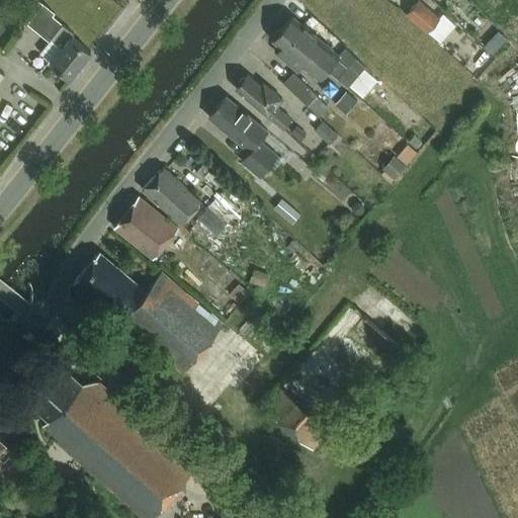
[(51,60),(68,75),(71,77),(91,52),(88,49),(86,48),(87,46),(74,34),(76,31),(55,15),(58,12),(41,0),(34,0),(22,16),(52,39),(40,52),(51,60)]
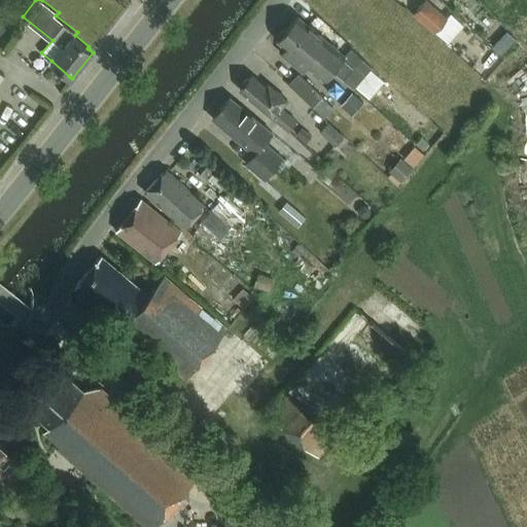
[(427,0),(415,14),(435,32),(436,31),(448,18),(427,0)]
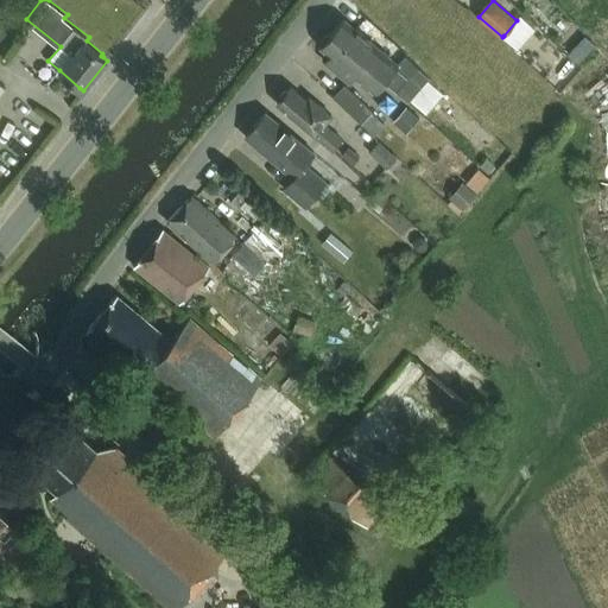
[(405,56),(398,63),(344,18),(333,32),(378,70),(382,65),(391,73),(397,67),(409,76),(403,83),(405,86),(403,88),(413,97),(430,77),(405,56)]
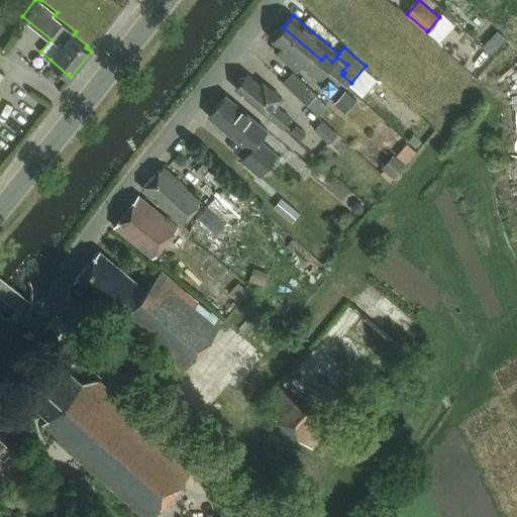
[(489,33),(503,47),(513,36),(499,23),(489,33)]
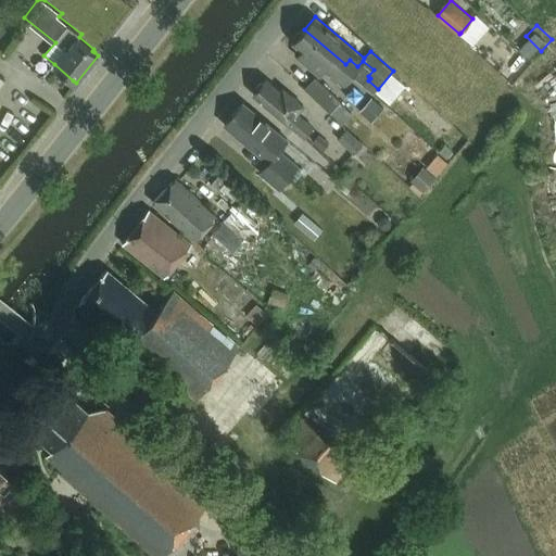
[(375,92),(378,89),(368,80),(370,78),(368,76),(374,70),(363,61),(357,66),(350,60),(345,64),(304,29),(293,42),(304,51),(302,54),(321,71),(325,67),(344,84),(353,73),(375,92)]
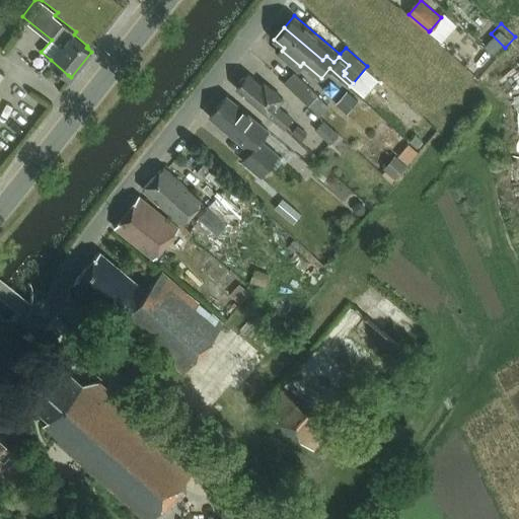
[(285,84),(308,105),(318,94),(295,73),(285,84)]
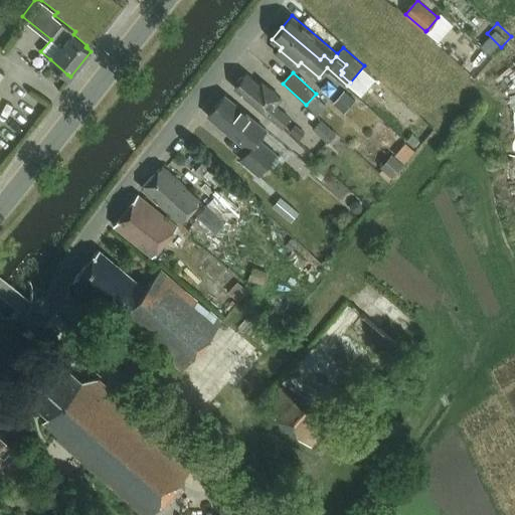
[(246,73),(235,88),(284,127),(291,117),(276,104),(282,96),(263,80),(261,83),(246,73)]
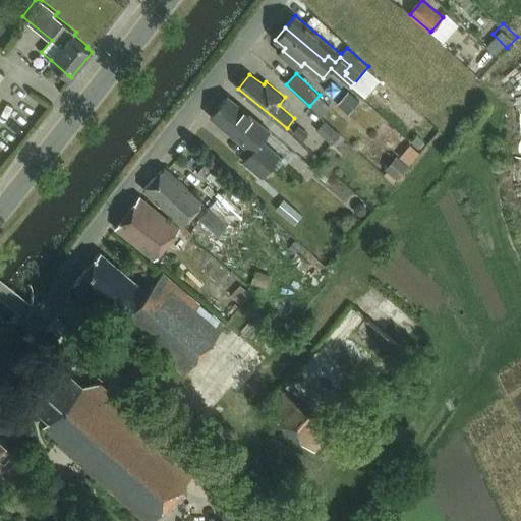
[(262,178),(279,156),(261,140),(270,130),(228,96),(211,116),(251,149),(241,162),(262,178)]
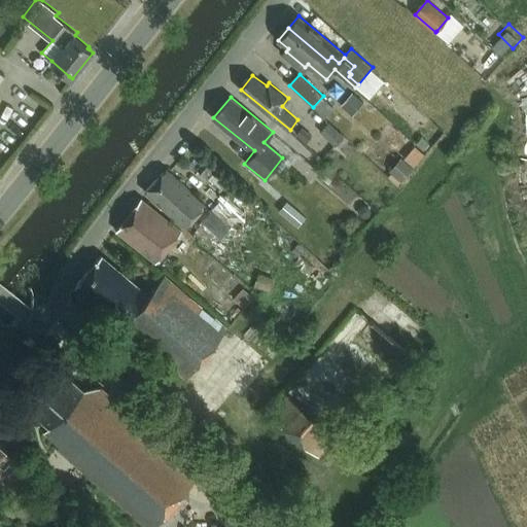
[(321,132),(336,145),(345,135),(329,121),(321,132)]
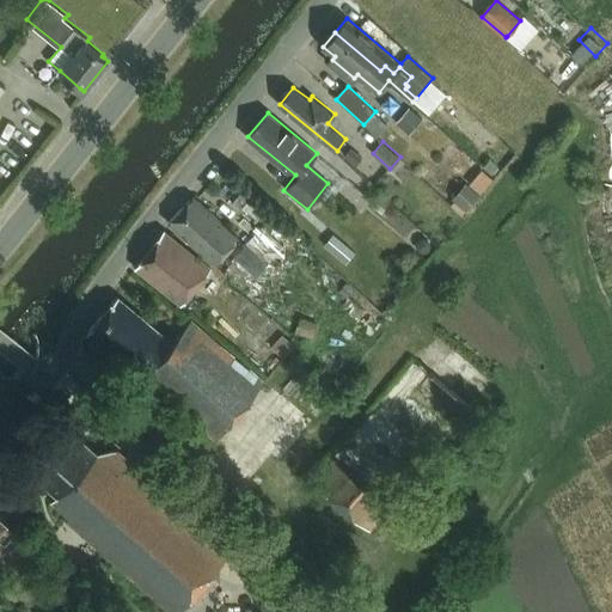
[(362,158),(352,148),(346,155),(356,165),(362,158)]
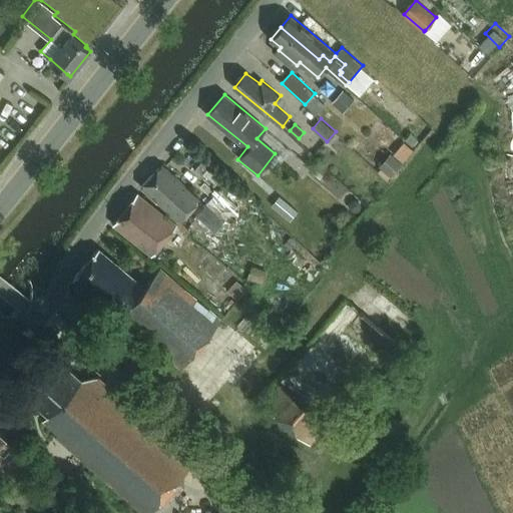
[(403,162),(413,150),(404,142),(394,154),(403,162)]
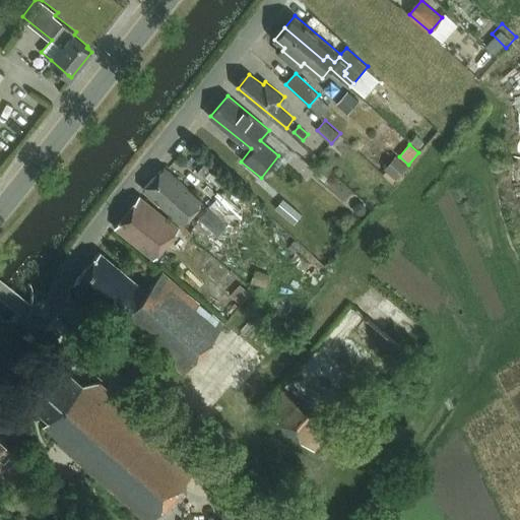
[(396,179),(407,166),(398,157),(387,171),(396,179)]
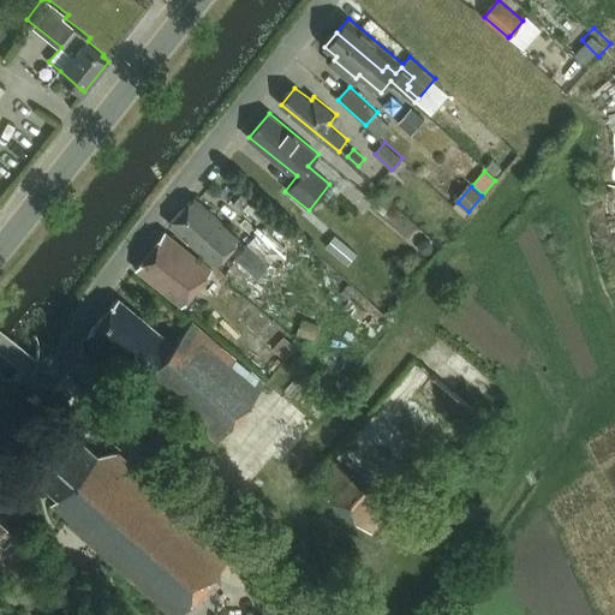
[(244,191),(234,202),(243,210),(252,198),(244,191)]
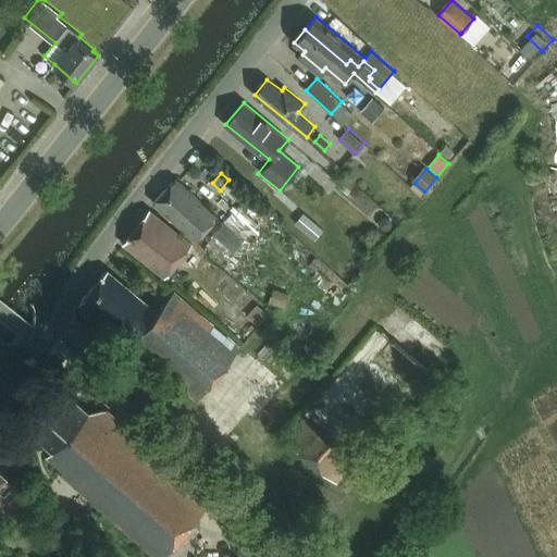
[(176,178),(153,202),(195,239),(215,215),(176,178)]
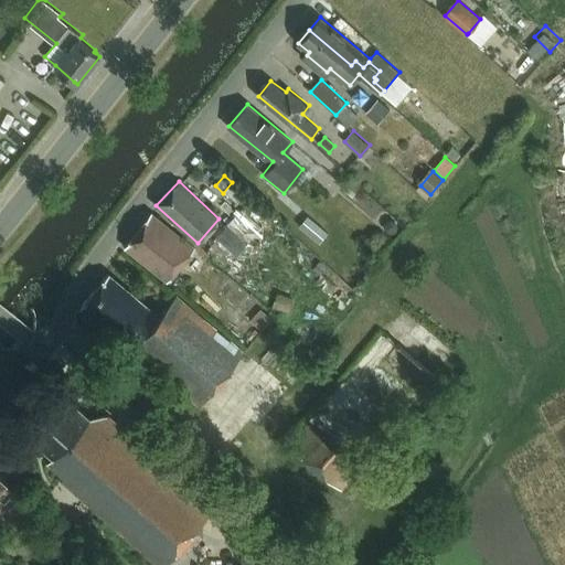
[(318,209),(301,227),(353,275),(371,256),(318,209)]
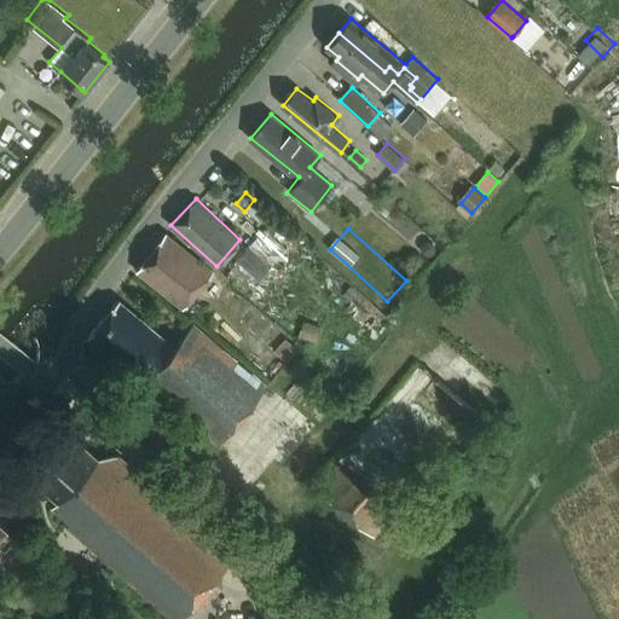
[(166,232),(137,270),(183,307),(212,272),(166,232)]
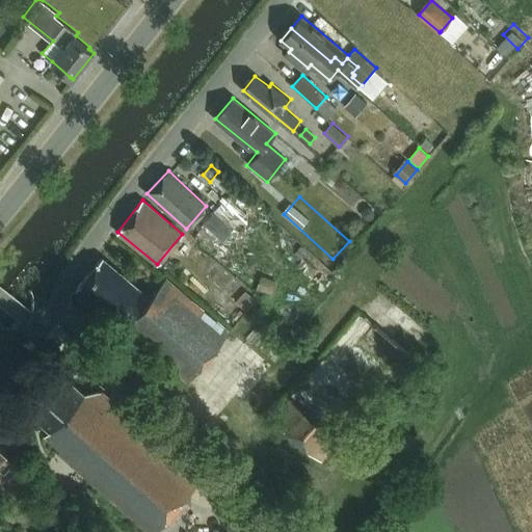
[(221,240),(232,228),(213,211),(203,222),(221,240)]
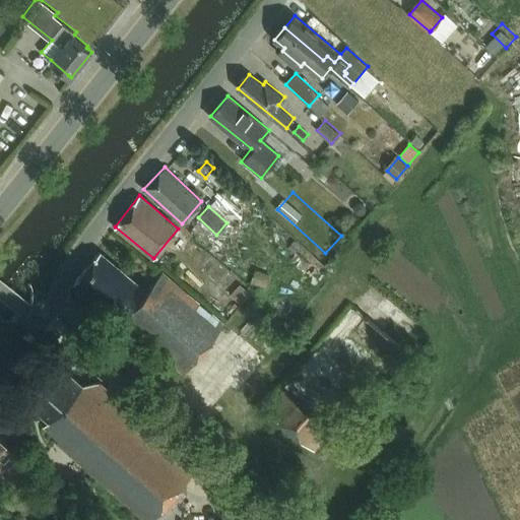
[(100,252),(75,281),(184,372),(224,324),(163,272),(146,291),(100,252)]
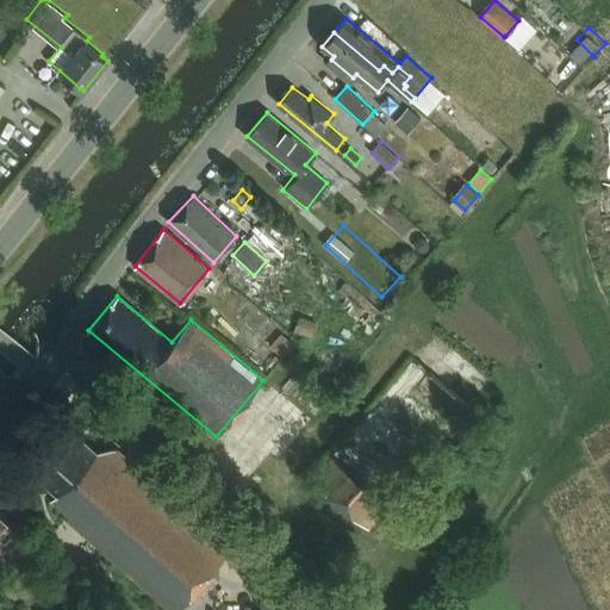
[(64,421),(26,464),(57,491),(51,498),(69,514),(66,517),(170,609),(175,609),(230,549),(114,447),(113,449),(95,448),(64,421)]
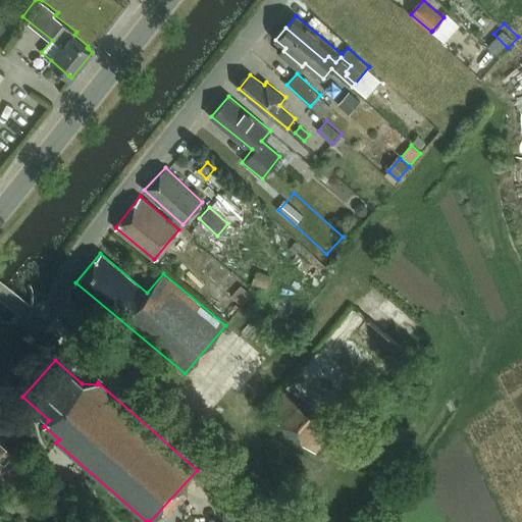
[(326,397),(298,412),(316,448),(345,433),(326,397)]
